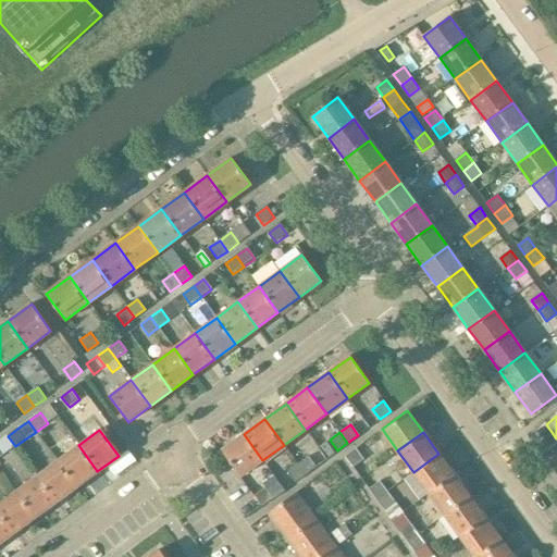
[(240,477),(262,460),(244,434),(222,450),(240,477)]
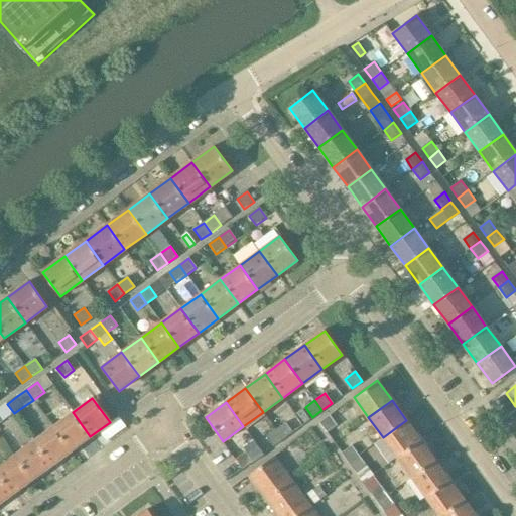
[(0,408),(0,423),(5,420),(14,413),(7,404),(0,408)]
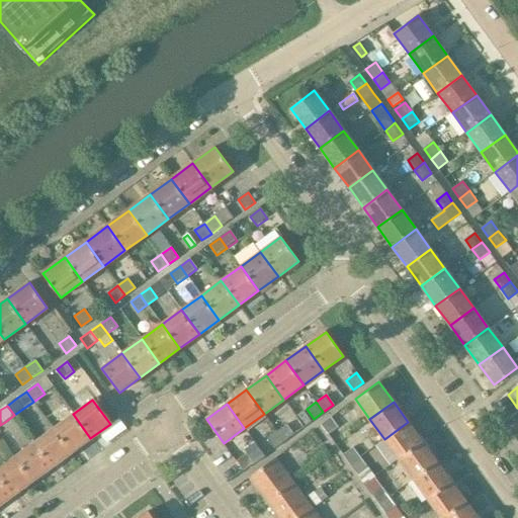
[(73,414),(53,429),(71,453),(90,438),(73,414)]
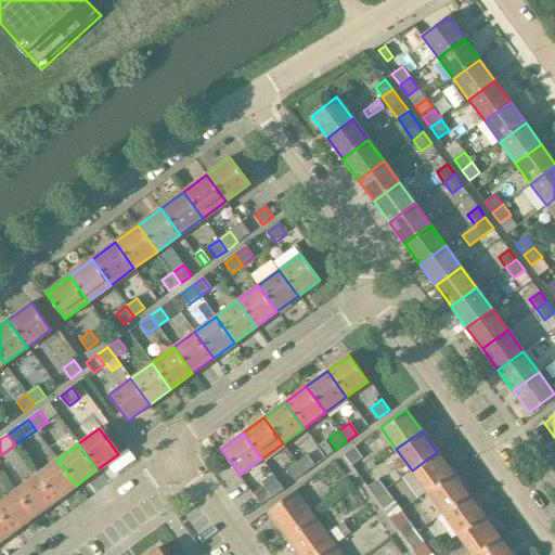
[(355,447),(344,454),(351,465),(362,457),(355,447)]
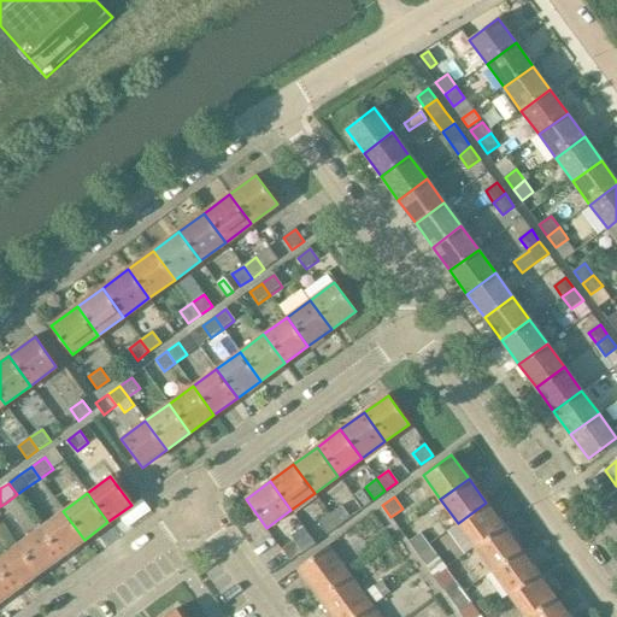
[(458,523),(475,546),(504,526),(486,503),(458,523)]
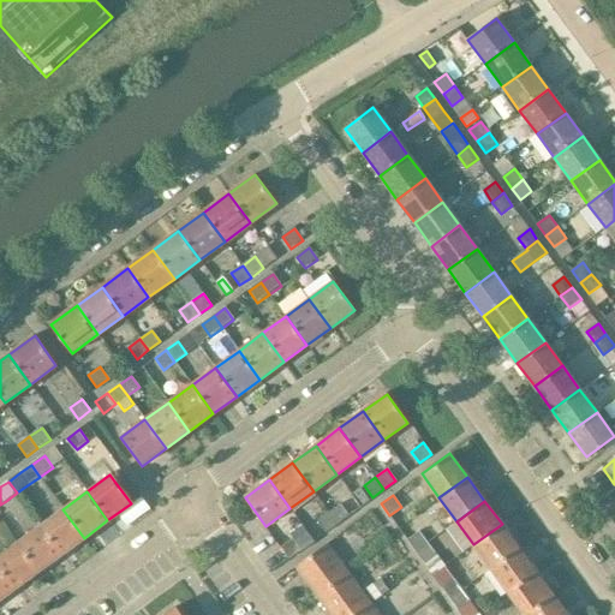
[(328,512),(336,524),(348,515),(340,503),(328,512)]
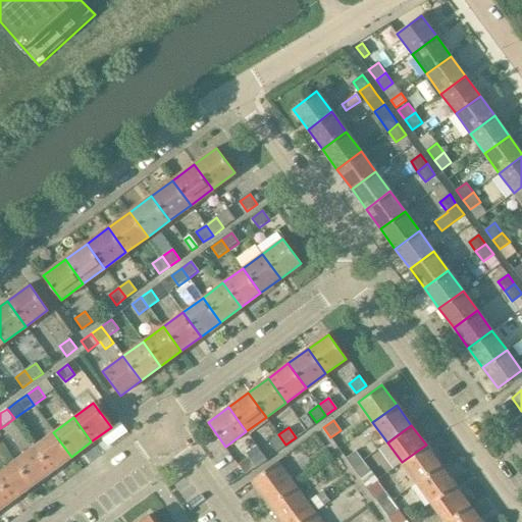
[(53,432),(34,447),(52,471),(71,457),(53,432)]
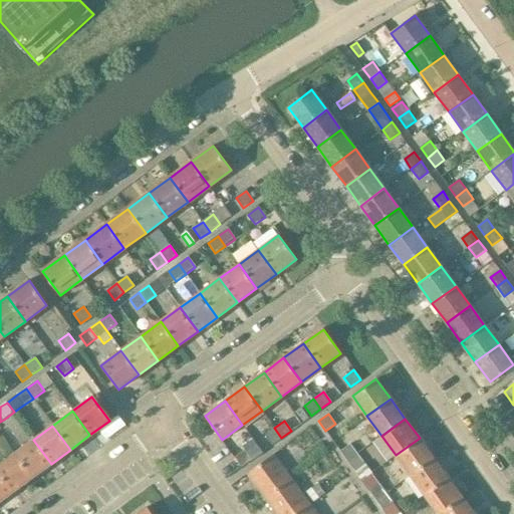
[(271,445),(281,438),(274,428),(264,435),(271,445)]
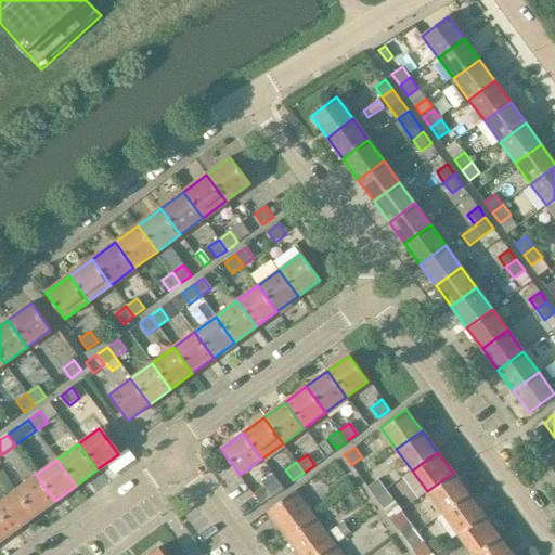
[(468,494),(453,473),(427,491),(442,513),(468,494)]
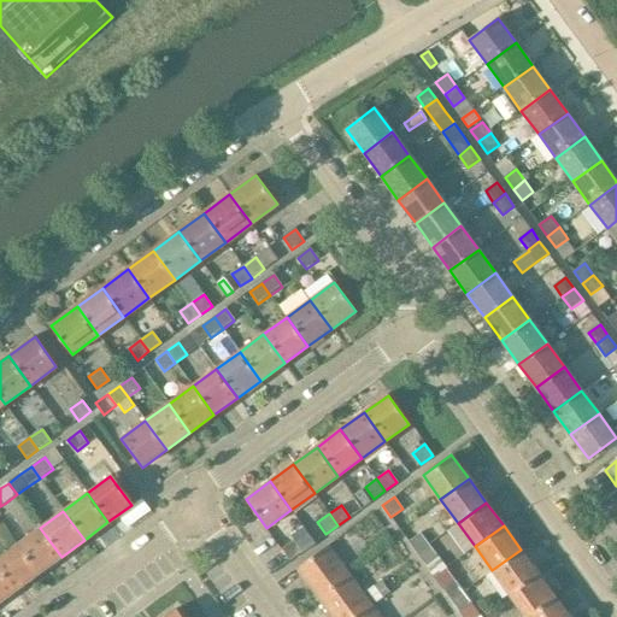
[(304,527),(292,535),(304,552),(316,544),(304,527)]
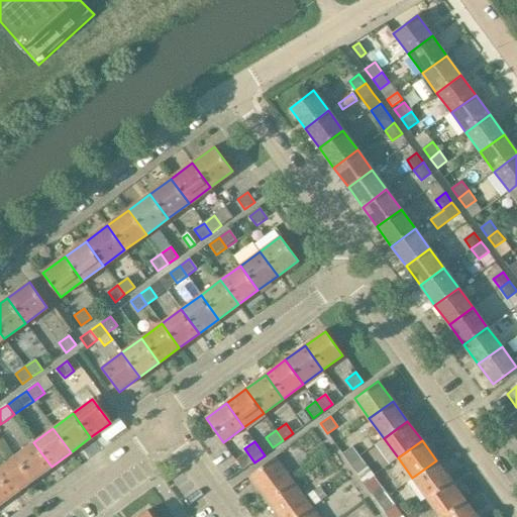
[(52,467),(33,442),(14,456),(31,481),(52,467)]
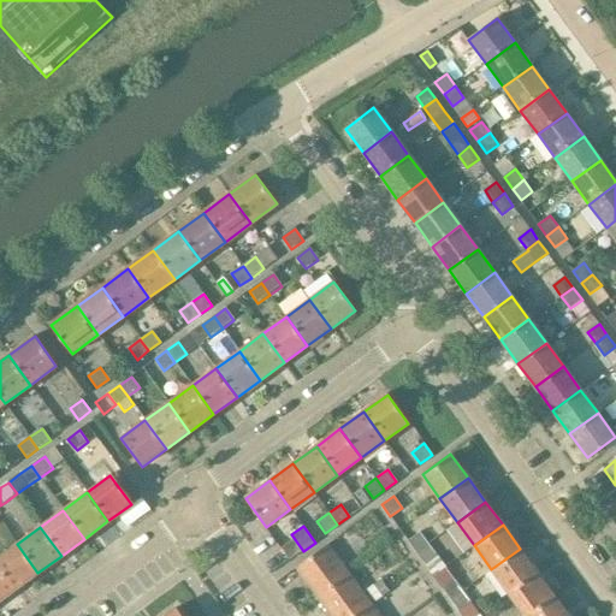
[(408,540),(416,551),(428,543),(420,532),(408,540)]
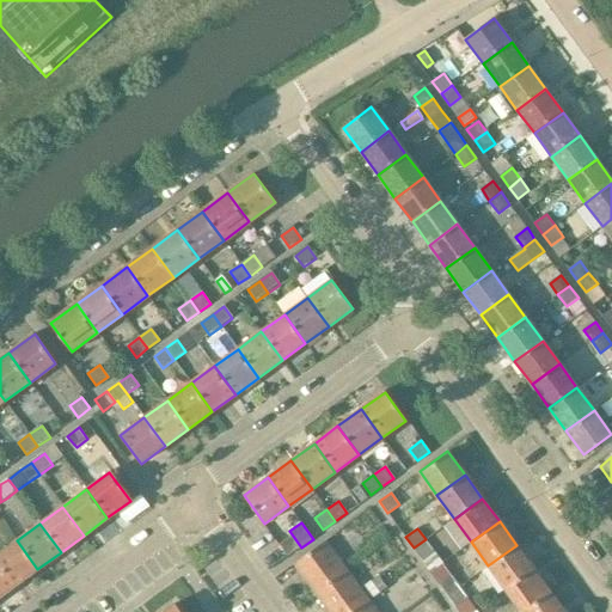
[(300,546),(292,536),(280,544),(288,556),(300,546)]
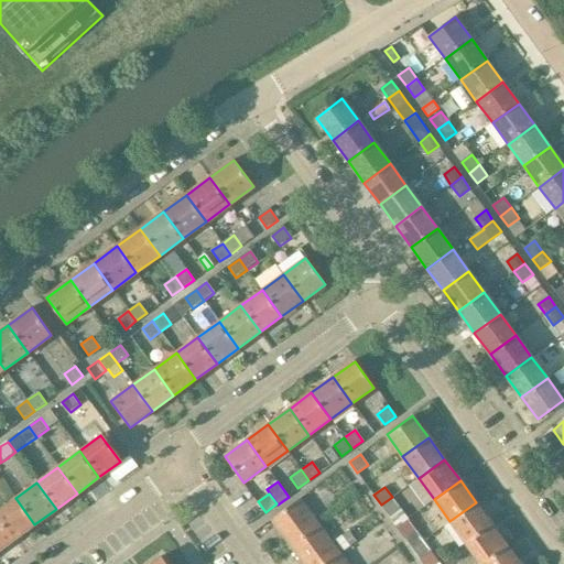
[(392,497),(381,505),(389,516),(400,508),(392,497)]
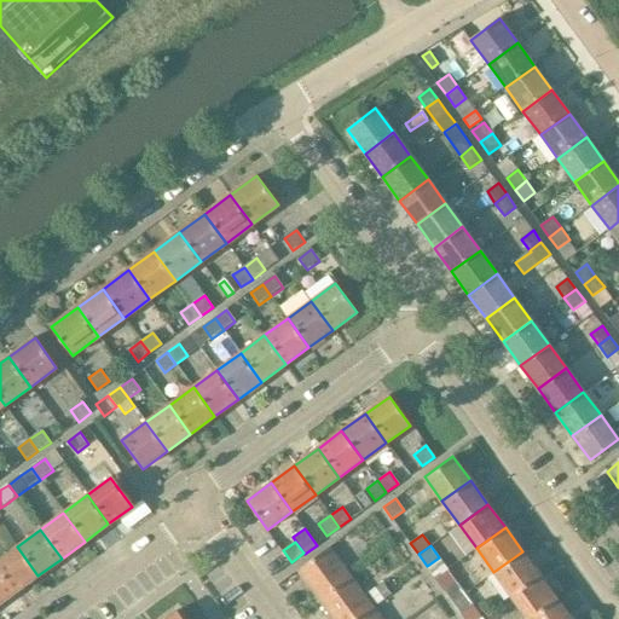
[(38,576),(17,547),(0,559),(0,573),(15,593),(38,576)]
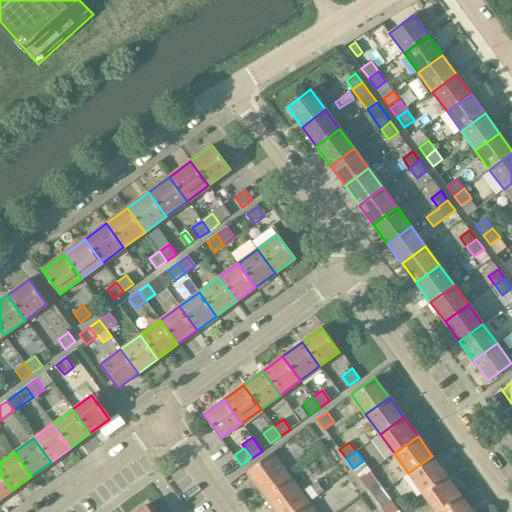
[(246,471),(265,496),(290,477),(271,452),(246,471)]
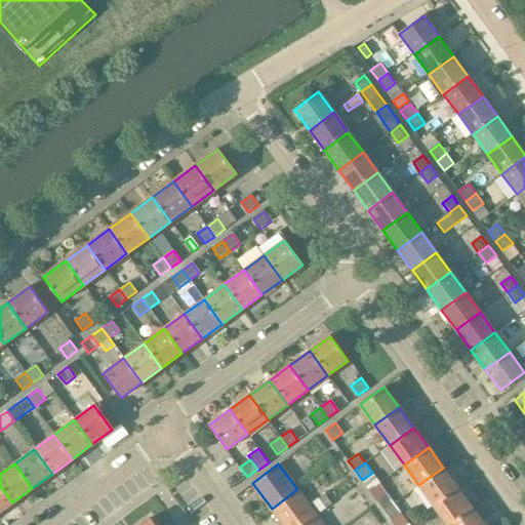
[(457,487),(443,468),(418,485),(434,505),(457,487)]
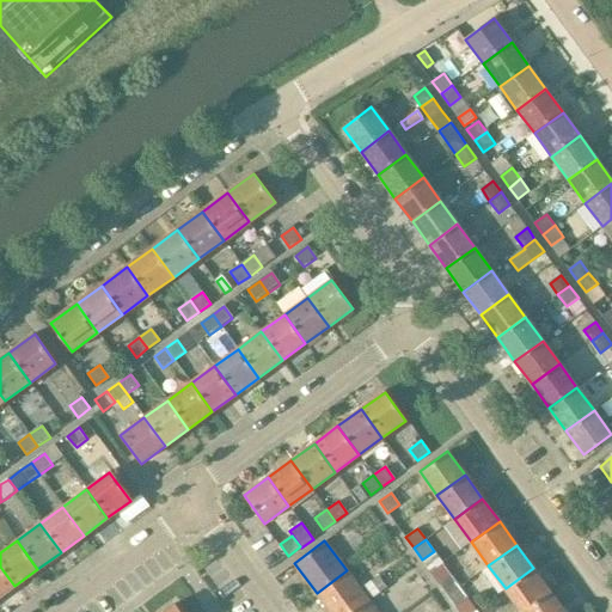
[(442,563),(430,571),(440,583),(448,595),(459,586),(451,575),(442,563)]
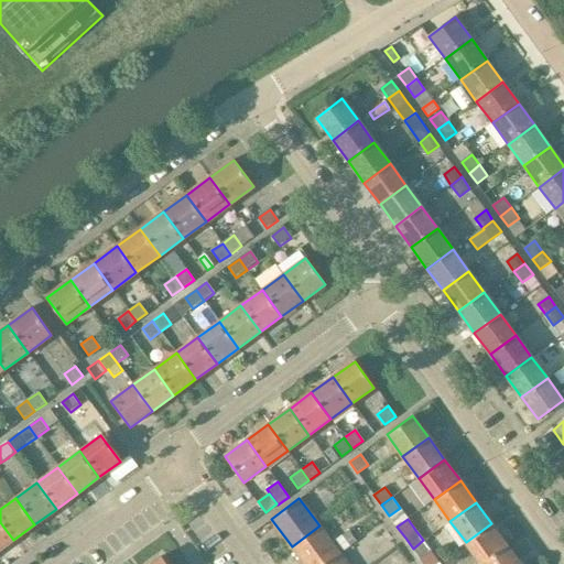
[(0,522),(0,549),(13,540),(0,522)]
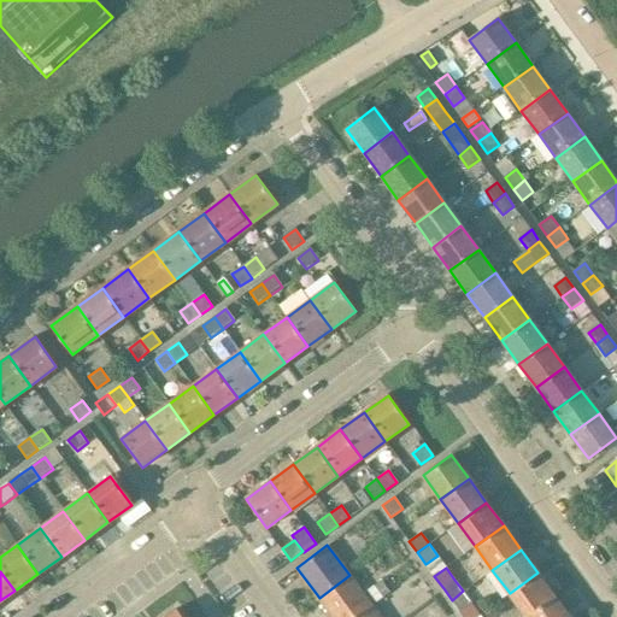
[(527,616),(554,597),(538,573),(510,593),(526,616),(527,616)]
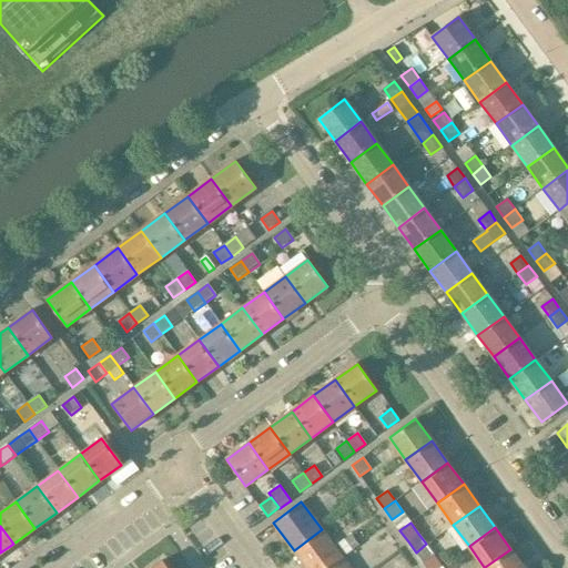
[(306,567),(326,567),(342,557),(322,529),(294,550),(306,567)]
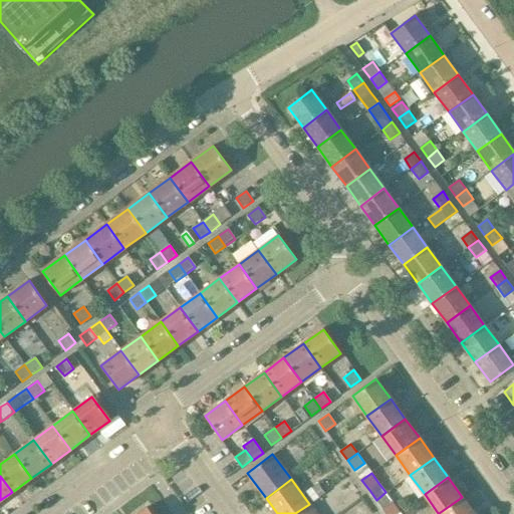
[(317,483),(305,492),(313,502),(325,494),(317,483)]
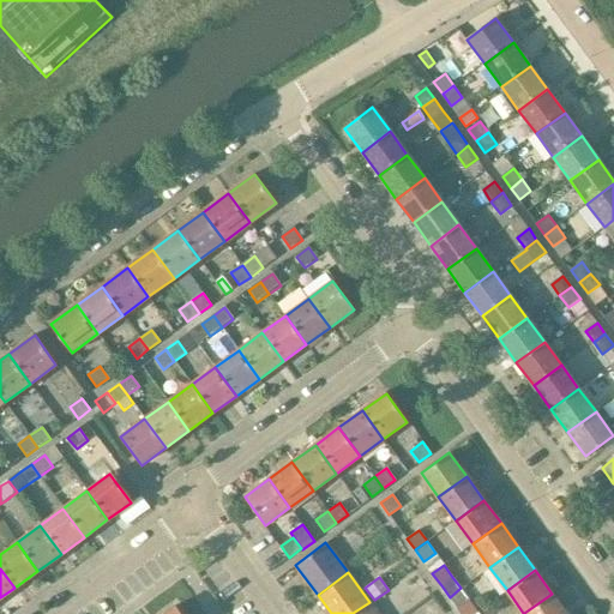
[(461,588),(450,597),(458,608),(462,613),(475,613),(479,612),(470,600),(461,588)]
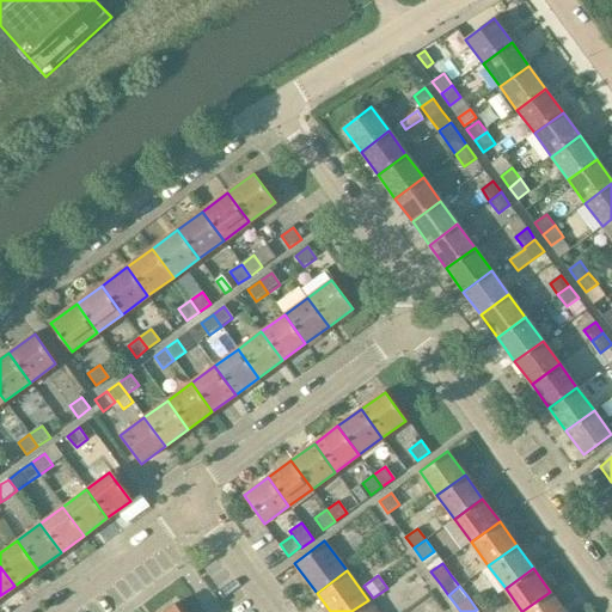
[(522,611),(564,611),(550,592),(522,611)]
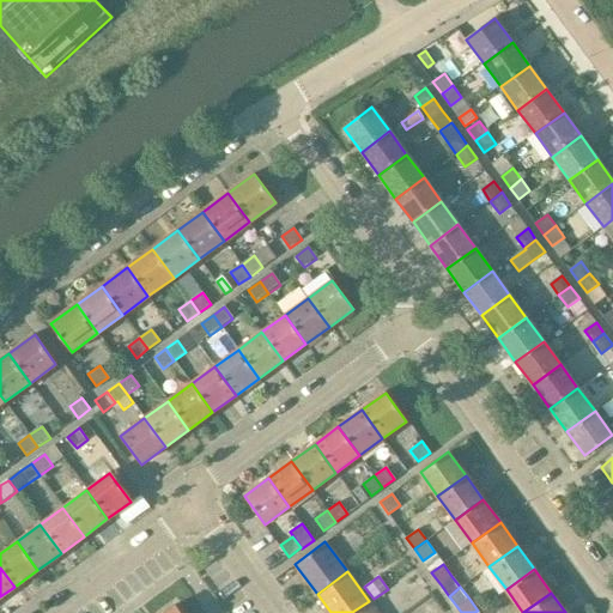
[(377,612),(369,601),(352,612),(377,612)]
